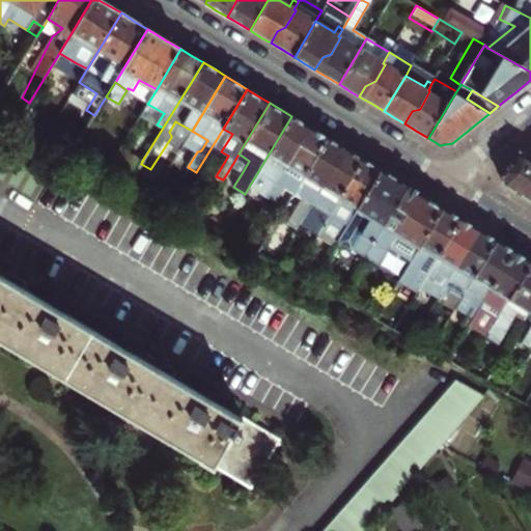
[(140,116),(157,124),(164,113),(147,104),(140,116)]
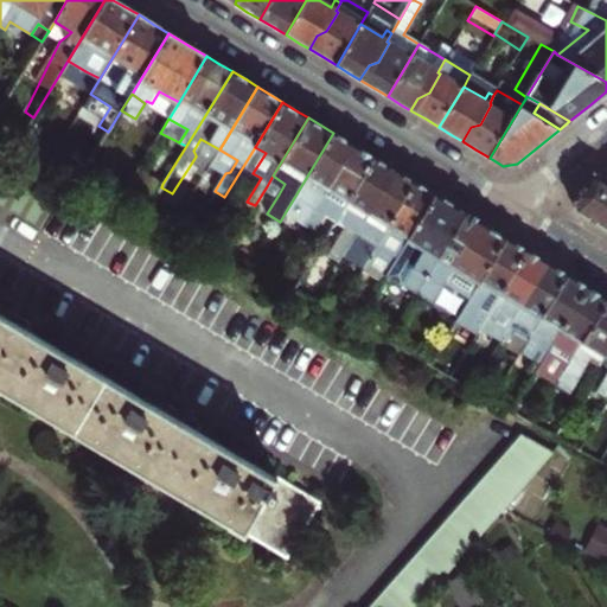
[(285,213),(305,225),(355,145),(344,139),(333,133),(285,213)]
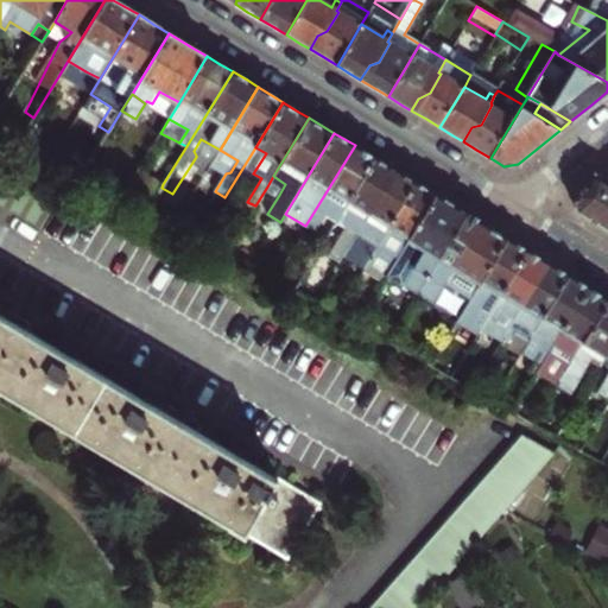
[(210,164),(220,150),(201,139),(194,151),(196,156),(196,157),(210,165),(210,164)]
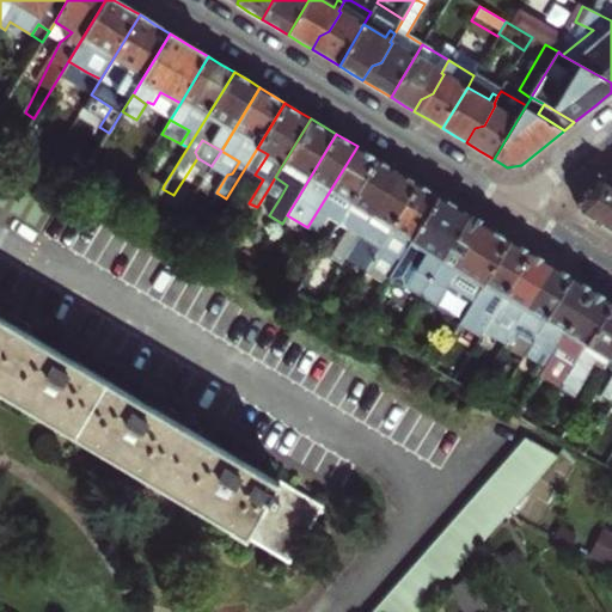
[(337,222),(377,159),(367,153),(357,146),(307,227),(317,233),(328,216),(337,222)]
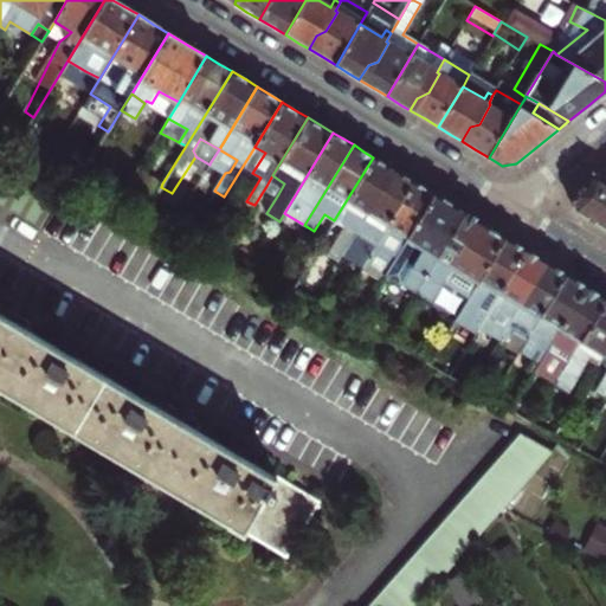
[(85,169),(91,175),(107,152),(100,147),(85,169)]
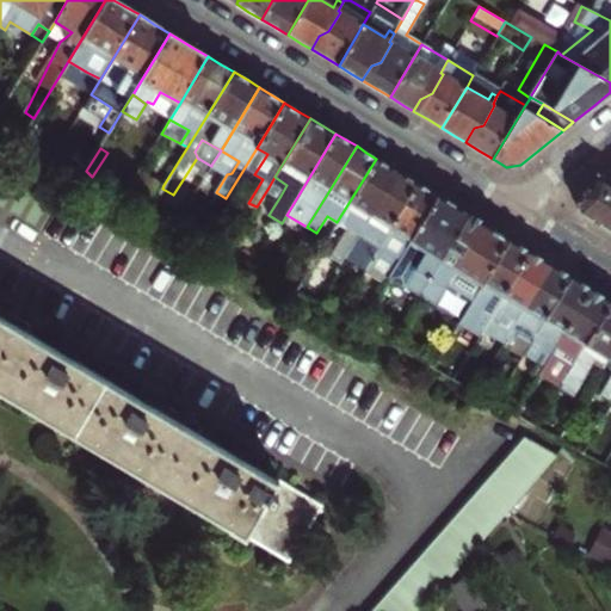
[(239,161),(221,150),(211,165),(227,174),(232,173),(239,161)]
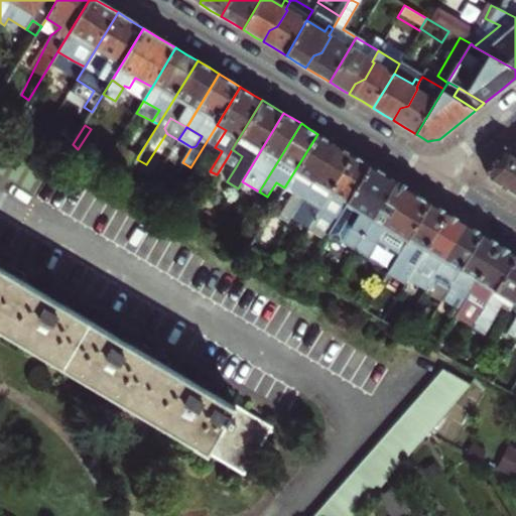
[(296,209),(302,199),(336,144),(327,139),(317,134),(284,187),(296,196),(291,206),(296,209)]
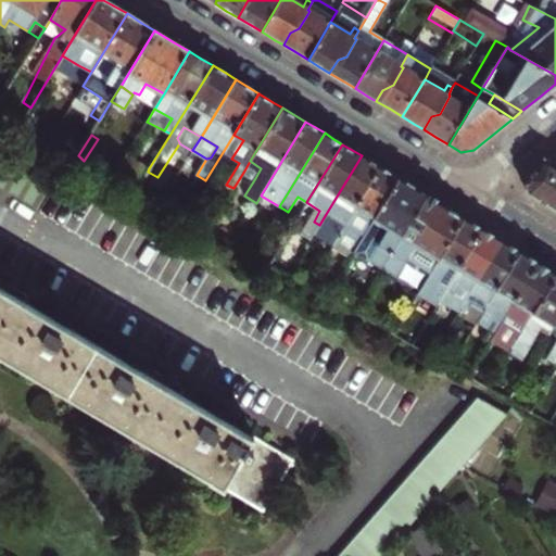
[(548,205),(555,210),(555,153),(526,177),(528,193),(548,205)]
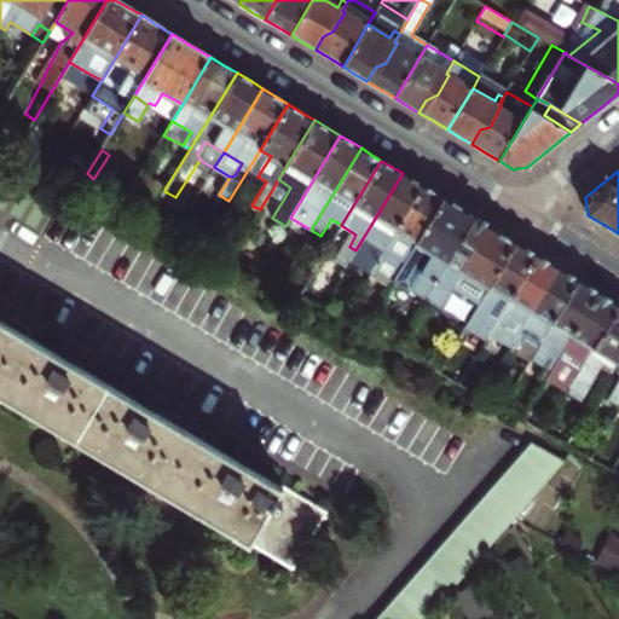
[(125,197),(151,213),(161,196),(165,191),(166,187),(140,173),(125,197)]
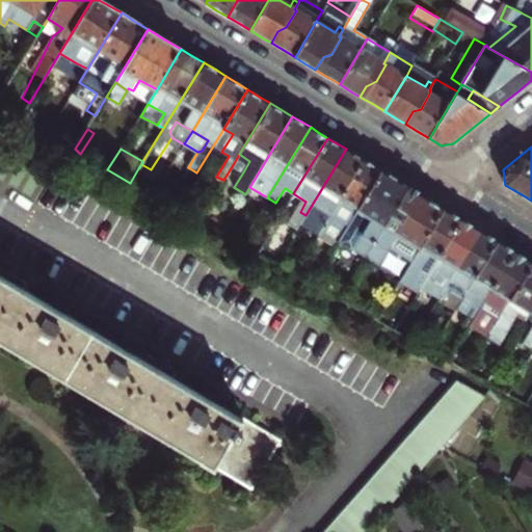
[(313,232),(318,235),(364,160),(355,155),(346,149),(312,205),(324,212),(313,232)]
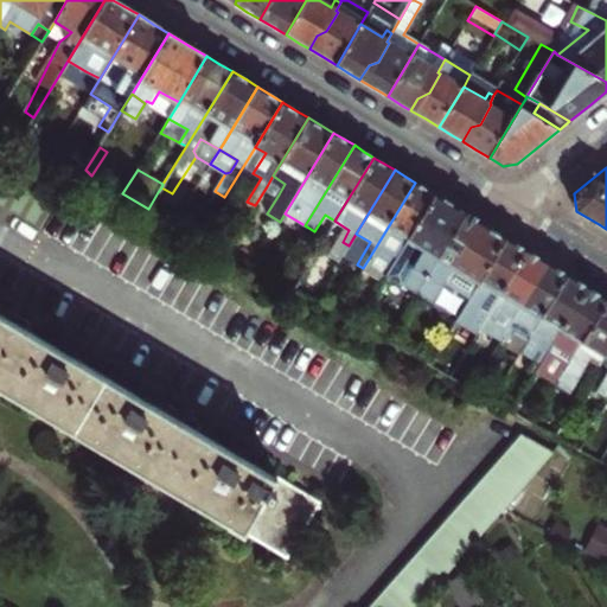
[(273,176),(267,186),(279,195),(285,184),(273,176)]
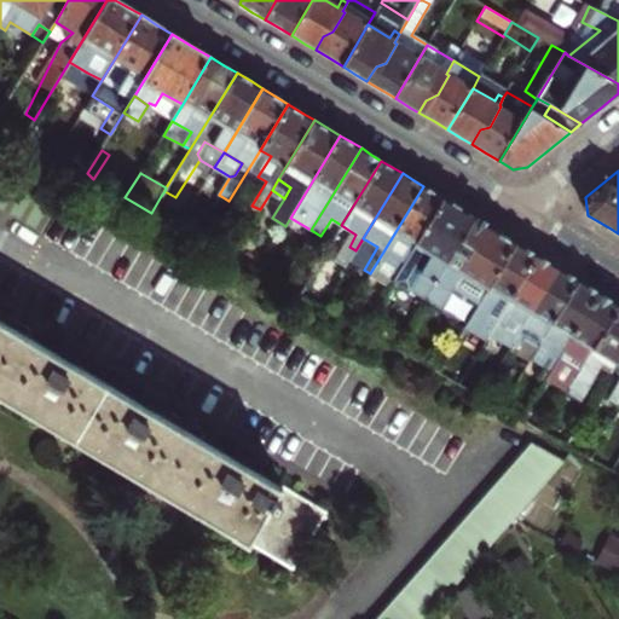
[(394,279),(444,198),(433,192),(423,186),(370,273),(365,282),(370,285),(380,271),(394,279)]
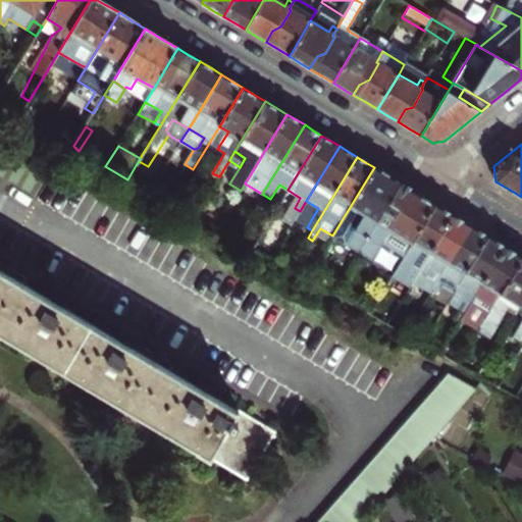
[(145,170),(148,166),(139,161),(136,165),(145,170)]
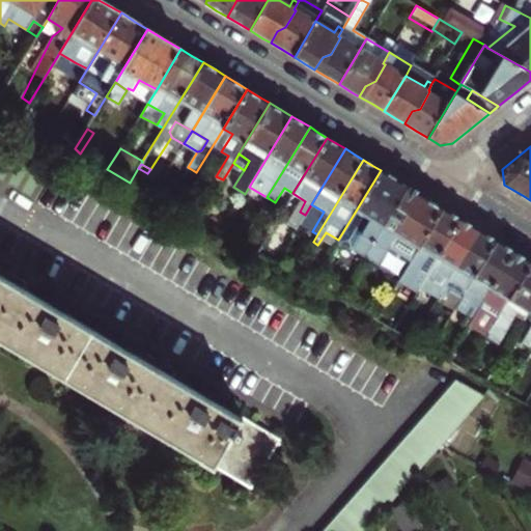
[(394,178),(381,170),(338,240),(338,241),(365,257),(392,213),(403,219),(409,208),(398,202),(408,187),(394,178)]
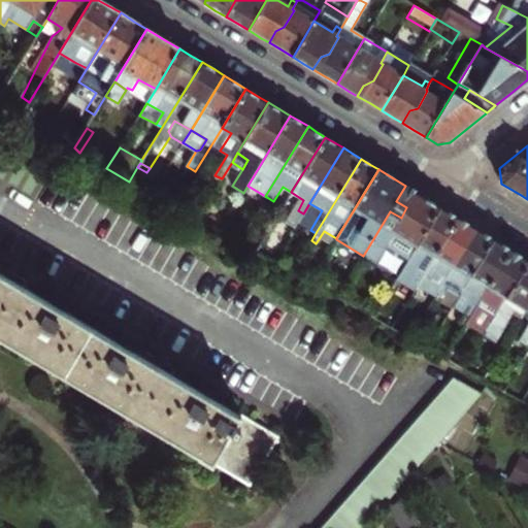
[(409,260),(441,207),(425,198),(405,186),(396,201),(406,207),(401,218),(390,211),(363,256),(376,263),(387,245),(409,260)]
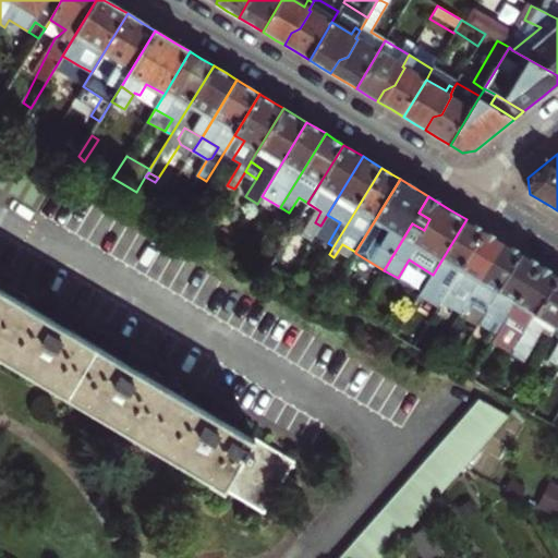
[(215,220),(190,207),(184,218),(208,231),(211,225),(215,220)]
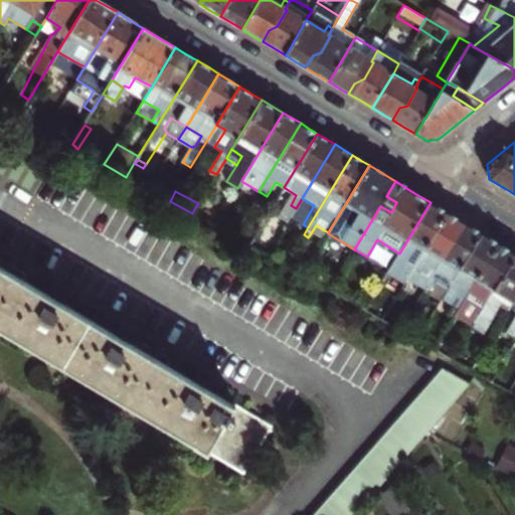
[(404,274),(408,277),(448,213),(440,208),(431,202),(399,253),(390,269),(403,276),(404,274)]
